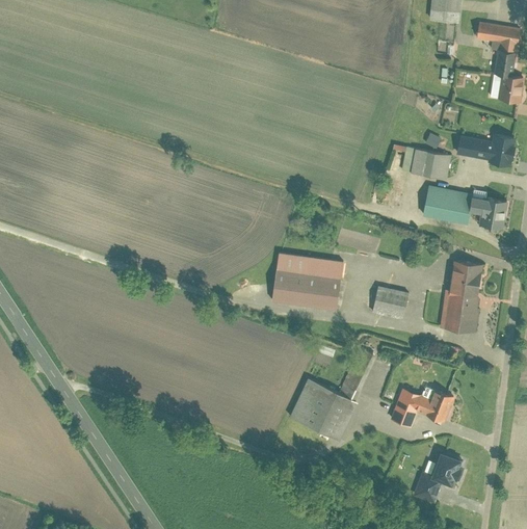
[(452,0),(423,0),(421,21),(451,23),(452,0)]
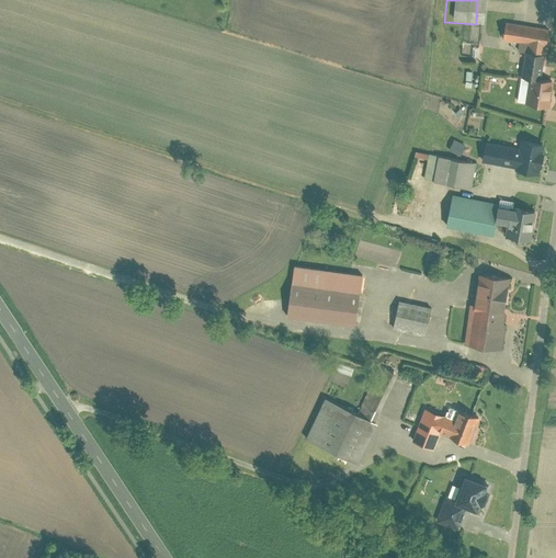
[(544,30),(498,24),(496,42),(520,45),(518,54),(541,56),(544,30)]
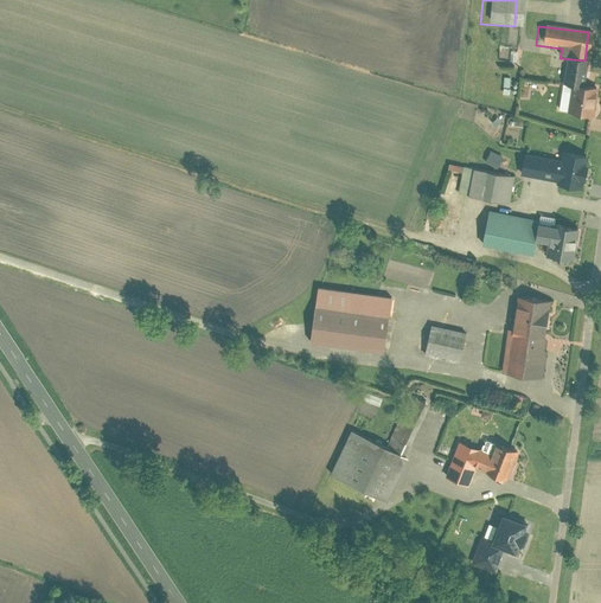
[(560,58),(557,57),(554,85),(563,87),(581,88),(584,61),(560,58)]
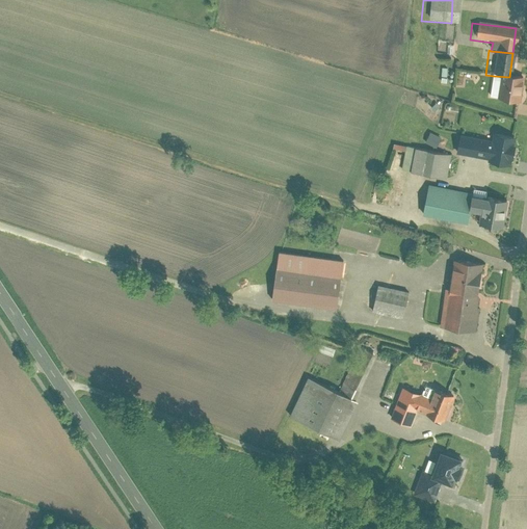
[(509,77),(494,76),(491,100),(521,105),(524,79),(509,77)]
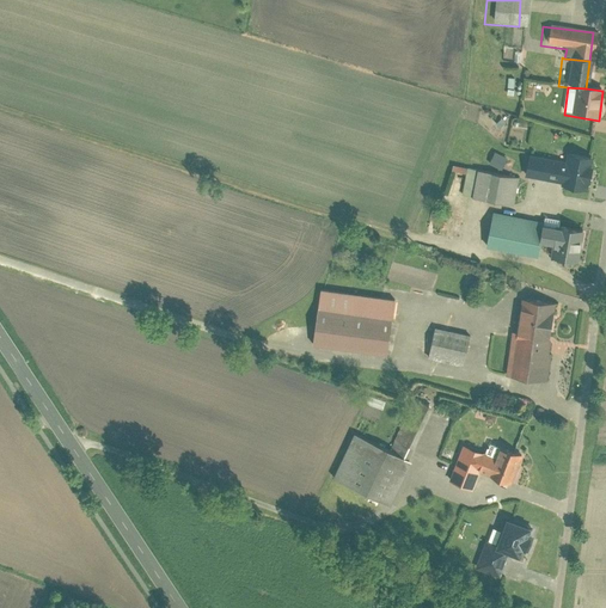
[(537,102),(525,103),(526,112),(538,111),(537,102)]
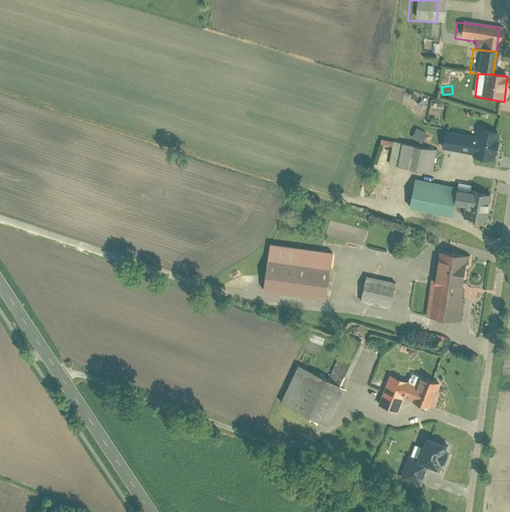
[(427,134),(413,127),(407,139),(421,145),(427,134)]
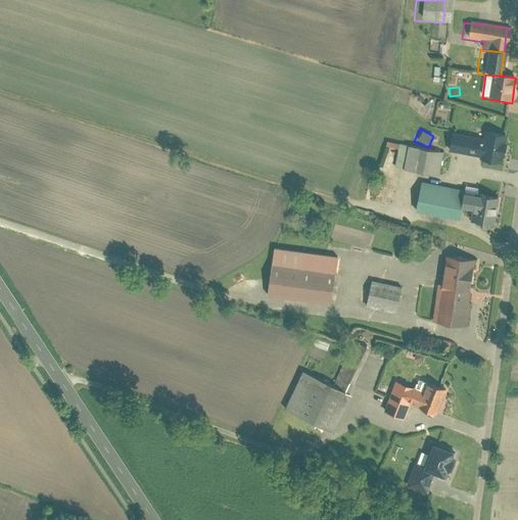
[(481,140),(451,133),(446,150),(502,162),(508,135),(483,130),(481,140)]
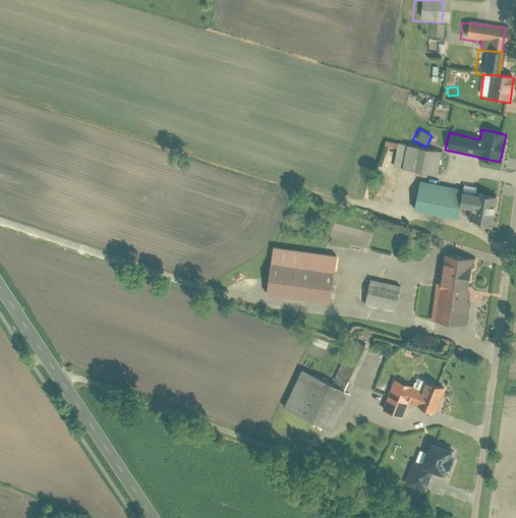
[(441,152),(397,144),(392,167),(437,175),(441,152)]
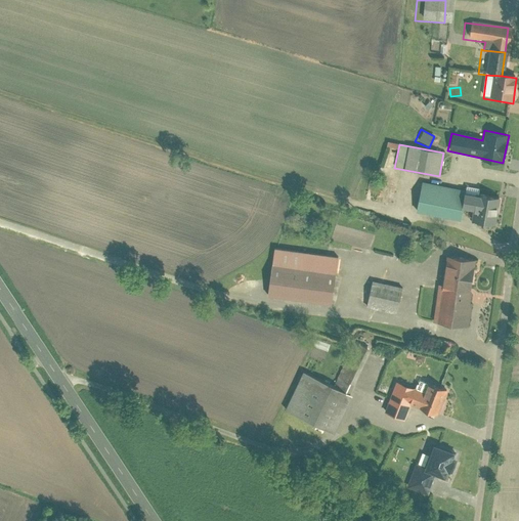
[(466,190),(419,182),(414,212),(461,220),(463,207),(466,190)]
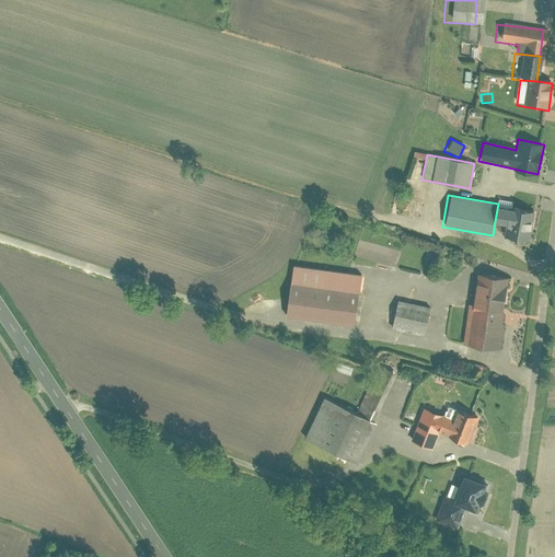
[(513,200),(498,198),(498,204),(495,221),(506,224),(503,238),(532,243),(538,210),(512,207),(513,200)]
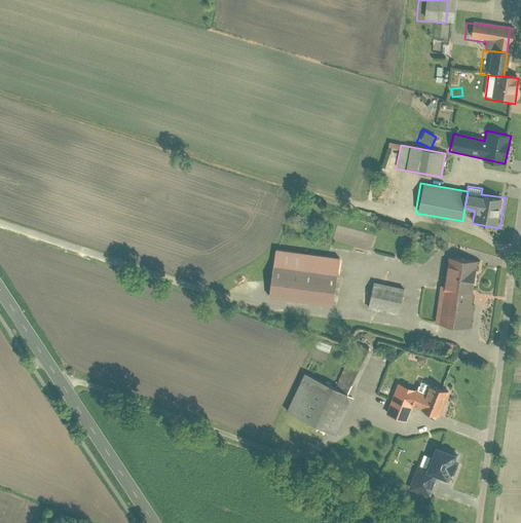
[(339,259),(273,251),(268,297),(333,305),(339,259)]
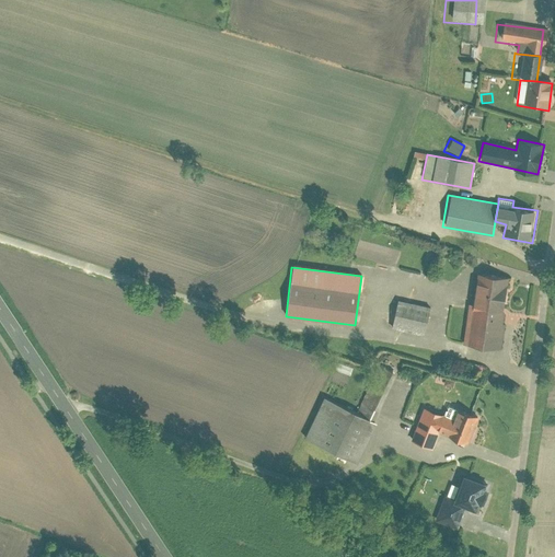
[(498,351),(509,279),(475,273),(462,346),(498,351)]
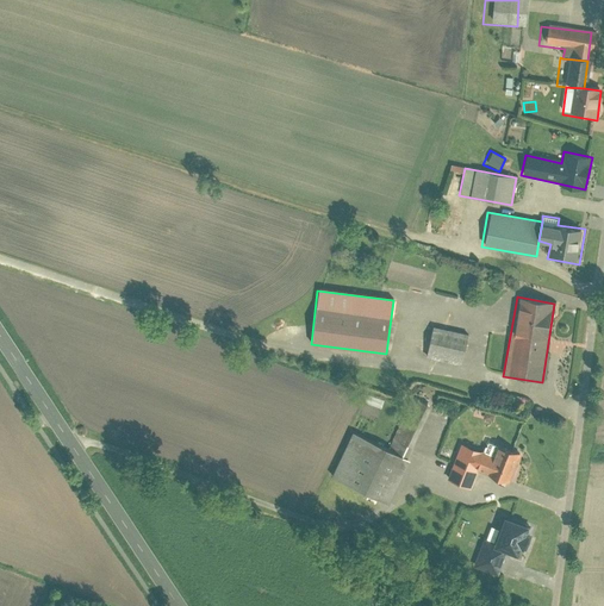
[(467,337),(431,329),(425,357),(461,366),(467,337)]
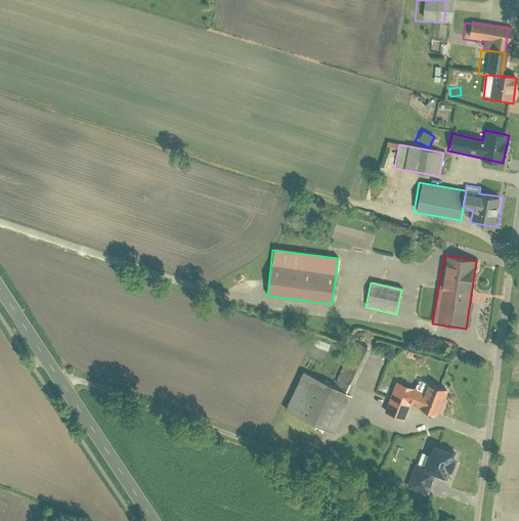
[(335,385),(302,371),(283,413),(330,436),(371,355),(351,347),(335,385)]
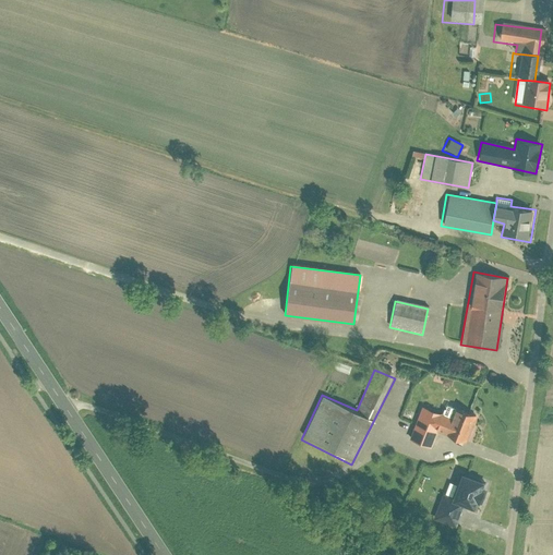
[(452,379),(442,377),(440,386),(449,388),(452,379)]
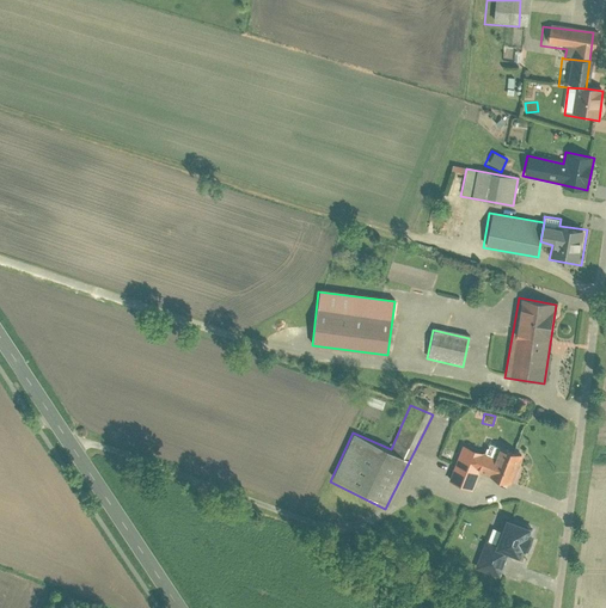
[(499,459),(460,443),(446,483),(471,492),(481,471),(512,483),(522,455),(503,447),(499,459)]
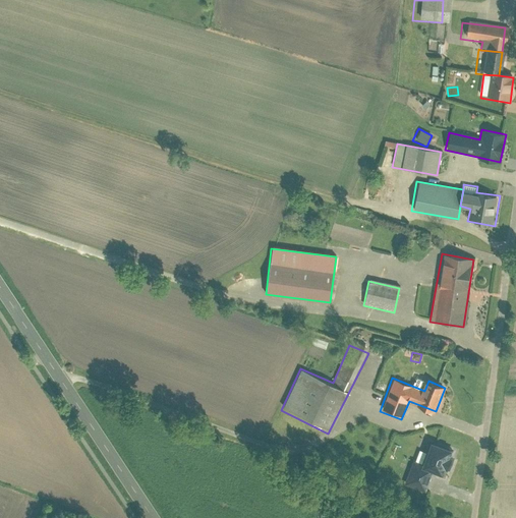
[(424,465),(412,461),(404,485),(425,493),(433,471),(449,476),(457,449),(434,441),(424,465)]
